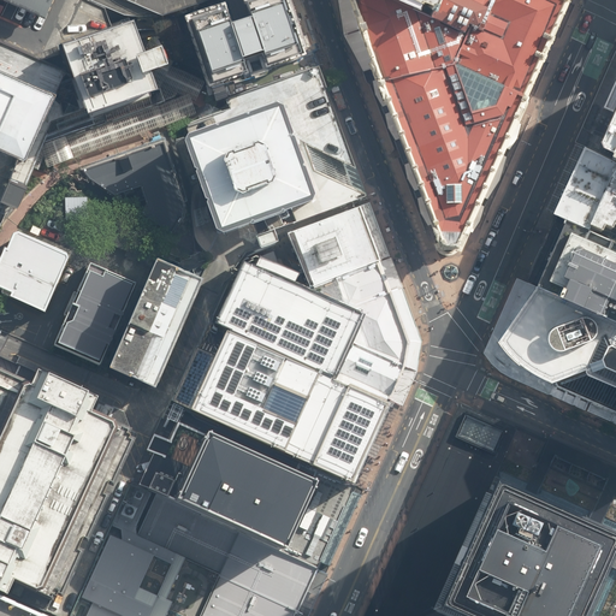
[(23,0),(39,6),(47,10),(51,0),(23,0)]
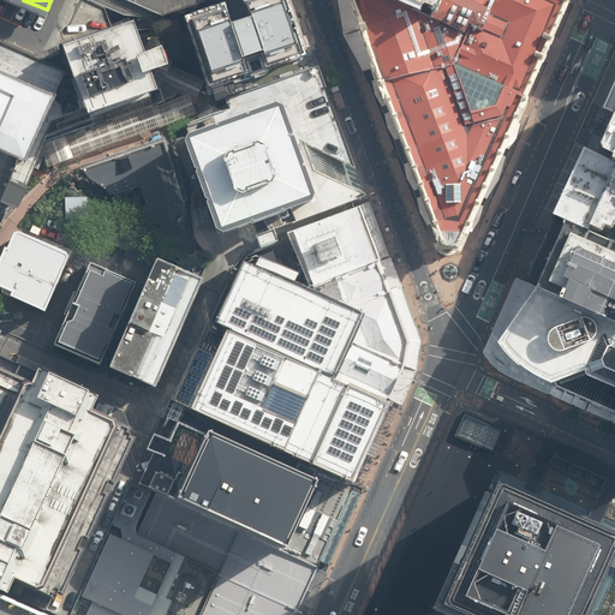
[(214,0),(153,0),(159,18),(214,0)]
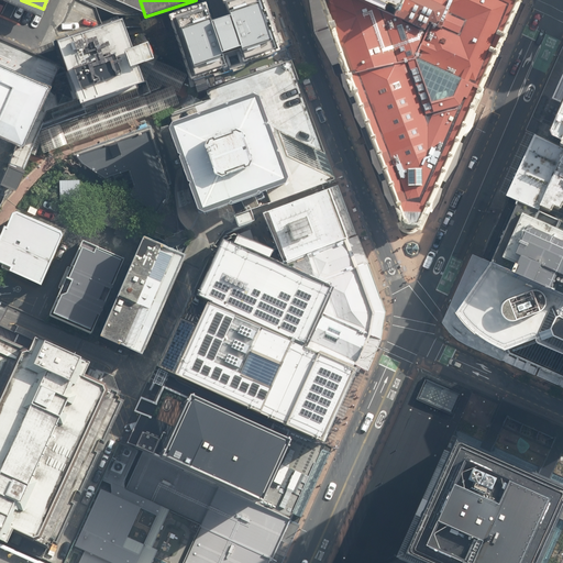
[(284,55),(265,0),(217,0),(200,6),(172,15),(195,85),(282,56),(284,55)]
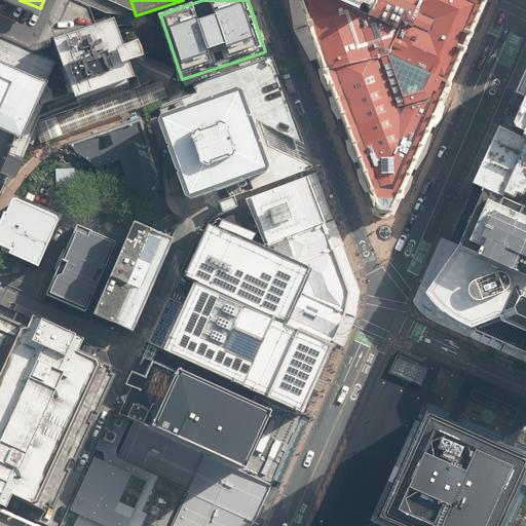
[(377,0),(371,14),(338,0),(288,0),(294,31),(310,61),(313,71),(318,70),(321,80),(327,91),(329,98),(331,109),(337,120),(345,141),(348,153),(353,163),(357,170),(359,181),(365,192),(366,192),(367,191),(369,196),(375,211),(376,211),(377,213),(379,212),(383,214),(386,215),(390,214),(392,212),(395,213),(396,211),(398,212),(404,197),(406,193),(408,193),(415,184),(418,172),(421,165),(431,149),(437,129),(441,122),(446,113),(449,101),(447,100),(455,83),(452,83),(464,55),(465,52),(471,42),(476,31),(488,0),(377,0)]
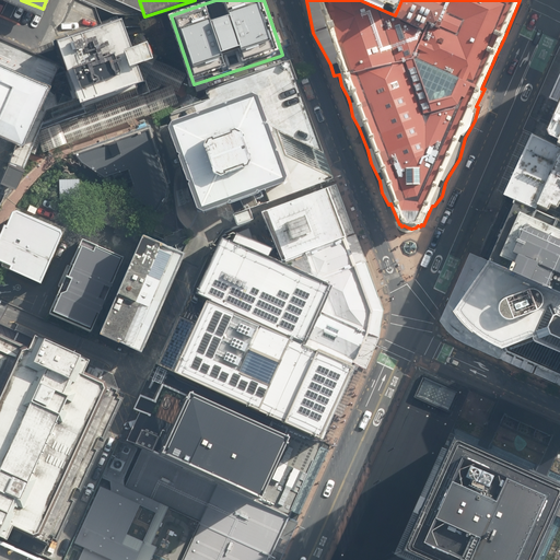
[(360,0),(395,15),(401,0),(360,0)]
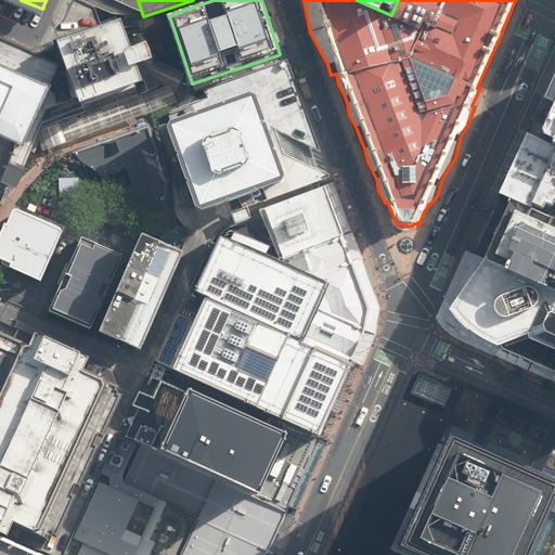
[(121,17),(54,41),(63,65),(78,107),(146,84),(143,74),(140,64),(153,59),(146,40),(131,46),(121,17)]
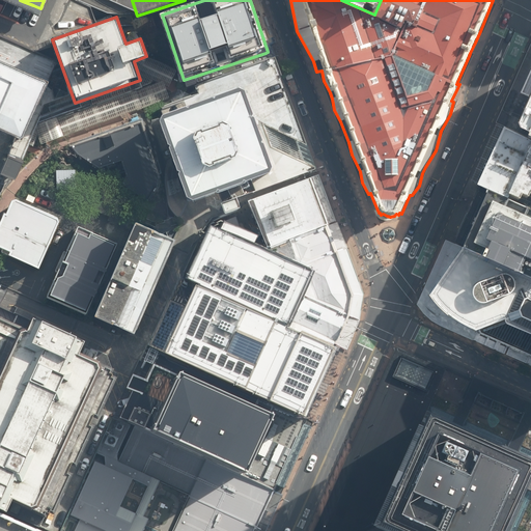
[(60,62),(0,35),(0,176),(2,172),(15,178),(28,148),(39,123),(45,121),(143,89),(141,82),(140,80),(75,103),(60,62)]
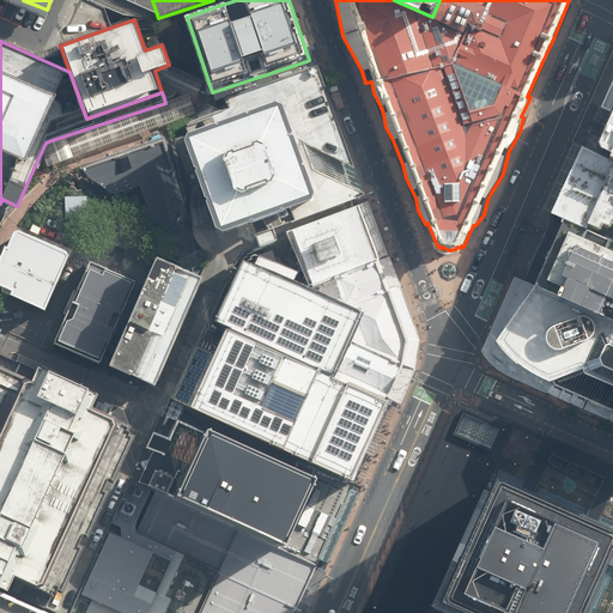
[(258,222),(256,224),(260,235),(365,195),(360,181),(356,165),(351,163),(319,65),(225,98),(229,107),(218,111),(186,125),(190,138),(193,134),(220,123),(223,125),(224,122),(234,119),(252,113),(253,114),(254,111),(281,103),(290,105),(299,133),(298,135),(301,137),(307,155),(310,163),(309,167),(311,168),(321,194),(319,201),(291,212),(289,211),(287,213),(260,223),(258,222)]
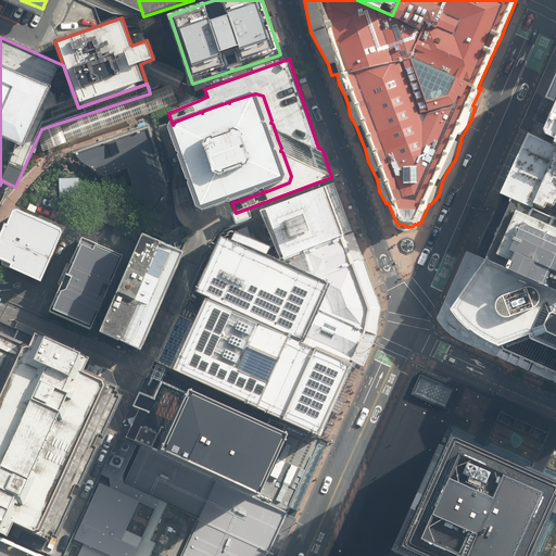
[(555,140),(555,64),(530,129),(555,140)]
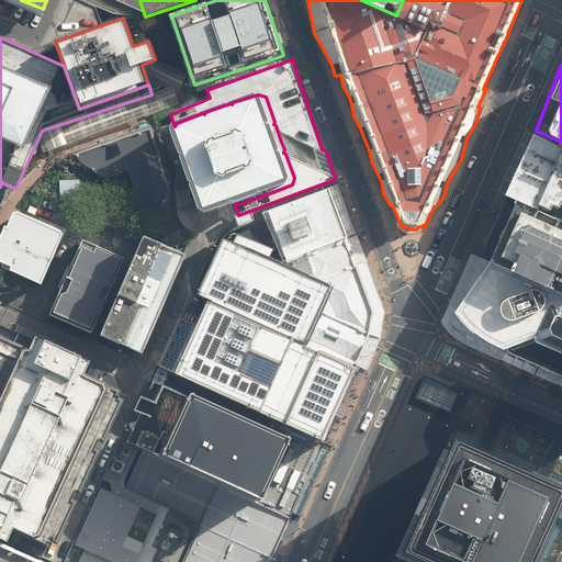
[(266,97),(258,94),(233,102),(232,104),(231,103),(214,109),(205,112),(204,114),(202,113),(177,123),(175,126),(172,130),(182,155),(184,156),(183,158),(192,183),(194,183),(193,186),(203,212),(209,214),(235,205),(236,203),(238,204),(263,195),(265,193),(267,194),(292,184),(294,178),(285,154),(283,153),(284,149),(281,142),(276,125),(273,124),(274,122),(266,97)]
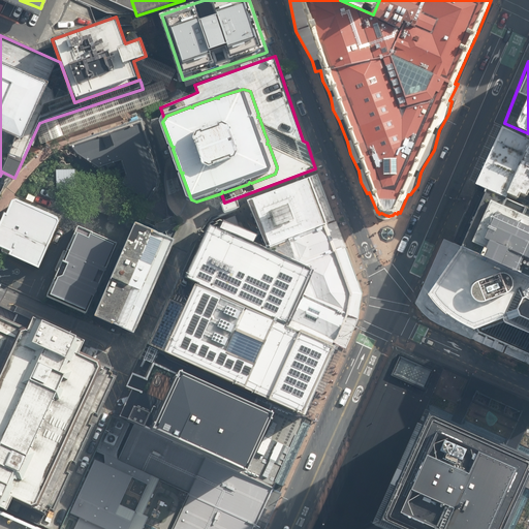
[(139,123),(69,146),(74,153),(97,167),(120,159),(130,187),(148,199),(159,185),(157,173),(139,123)]
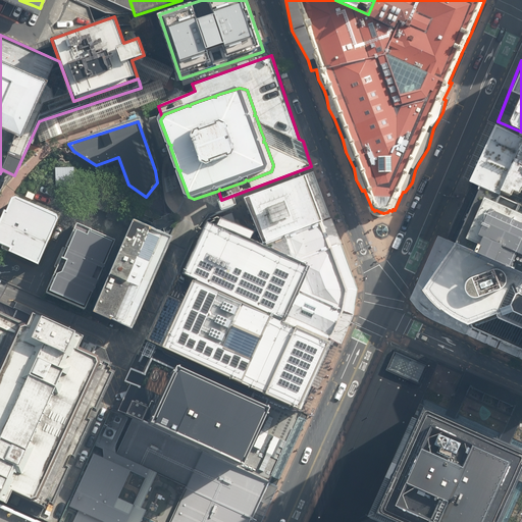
[(521,132),(498,121),(470,180),(521,203),(521,132)]
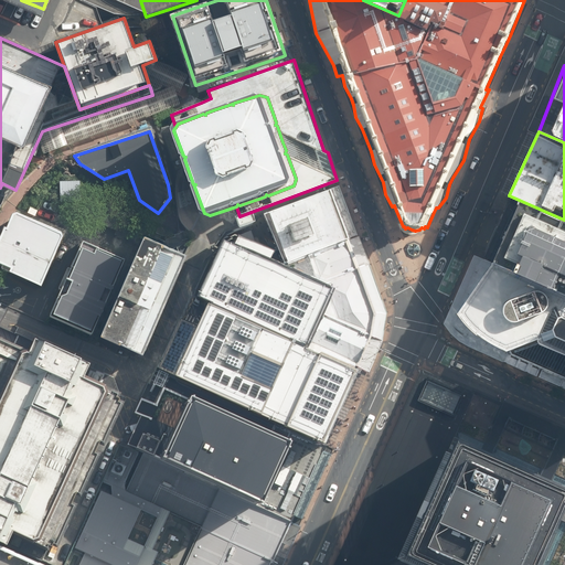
[(59,182),(60,196),(71,195),(81,195),(80,181),(59,182)]
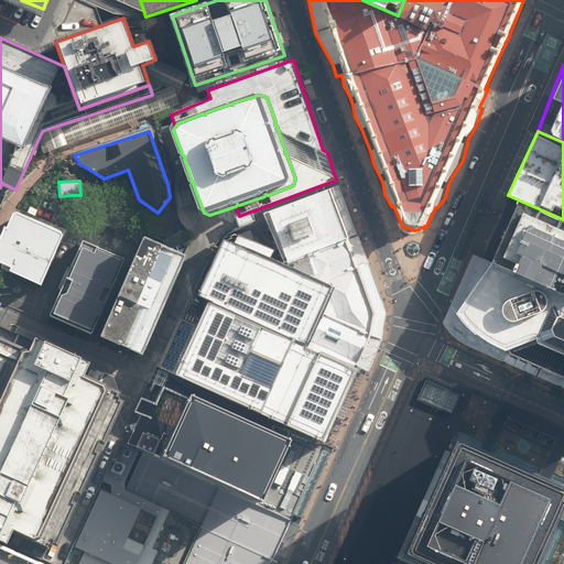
[(349,240),(331,188),(264,214),(284,263),(349,240)]
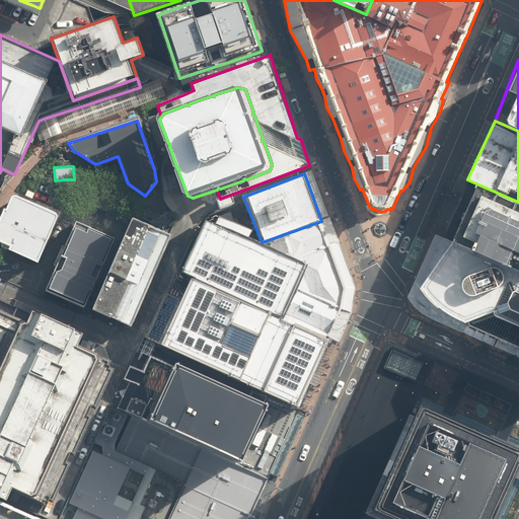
[(518,202),(476,184),(452,242),(518,270),(518,202)]
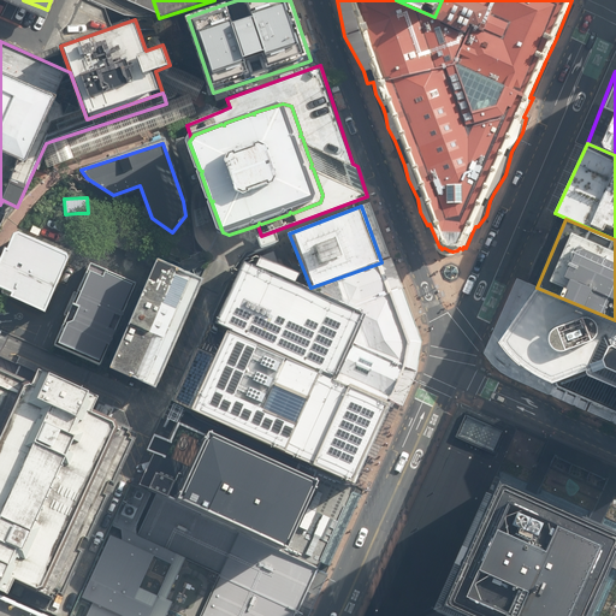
[(19,231),(15,232),(9,248),(6,247),(0,259),(0,284),(3,286),(3,288),(3,289),(3,290),(4,291),(47,311),(70,256),(69,252),(19,231)]
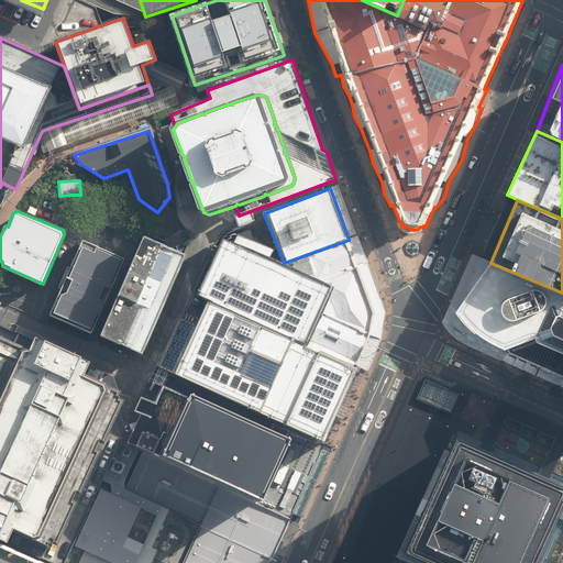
[(238,231),(233,240),(271,256),(274,247),(238,231)]
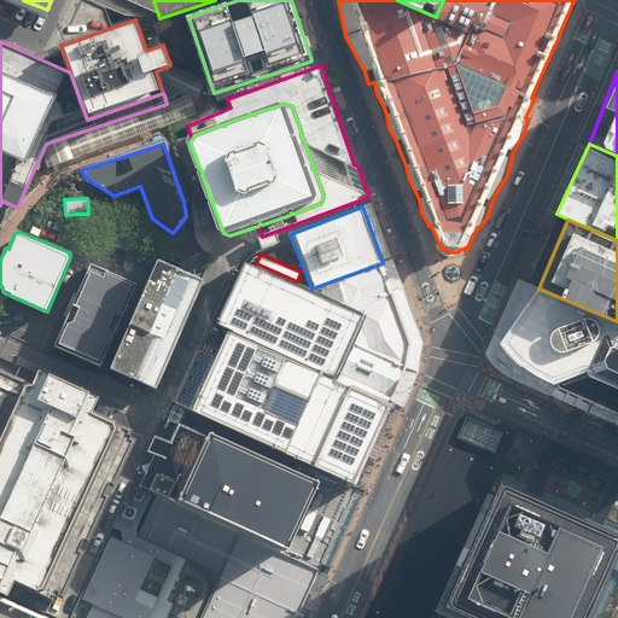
[(299,464),(355,488),(394,402),(334,374),(350,340),(363,312),(353,307),(312,289),(297,281),(256,263),(244,257),(215,321),(226,326),(186,412),(299,464)]
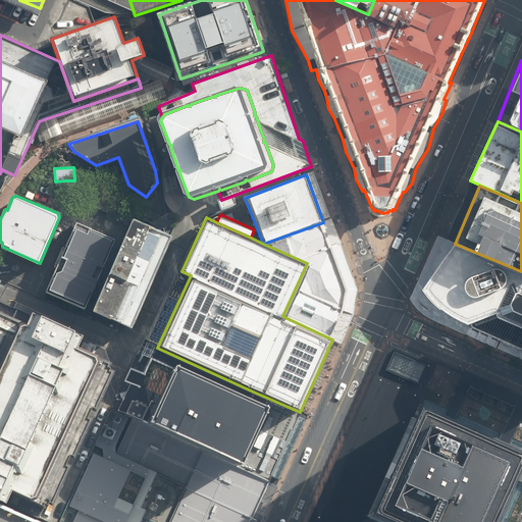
[(121,240),(75,218),(72,220),(40,294),(90,316),(122,243),(121,240)]
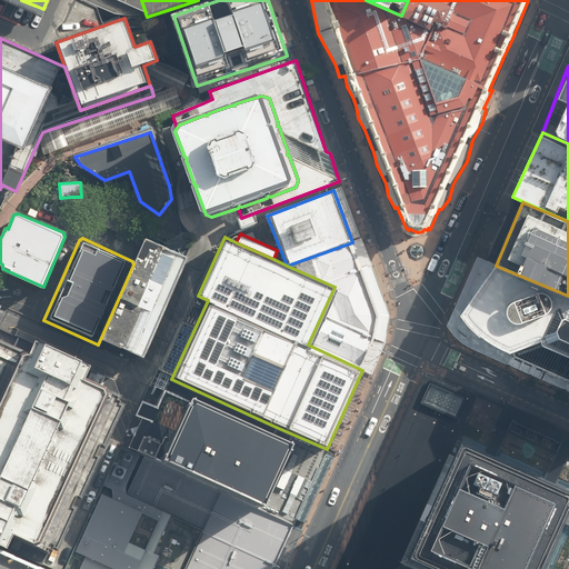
[(192,260),(148,240),(102,341),(147,361),(192,260)]
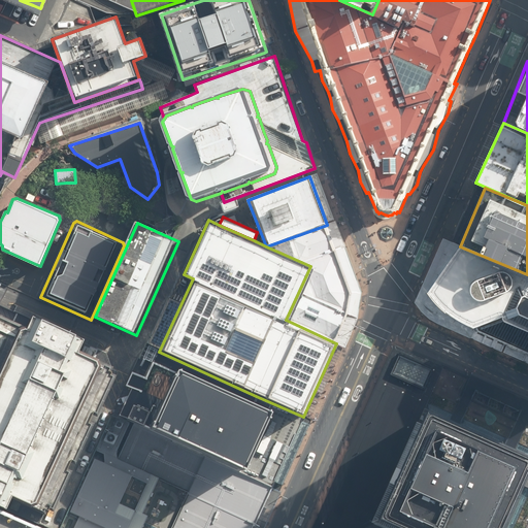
[(301,262),(337,249),(327,225),(266,246),(301,262)]
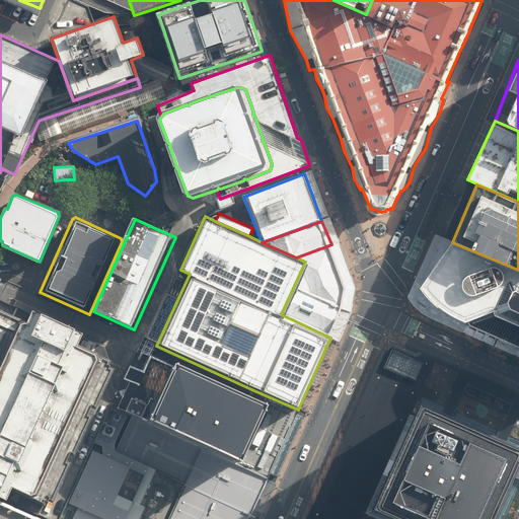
[(518,270),(452,242),(440,237),(410,301),(518,349),(518,270)]
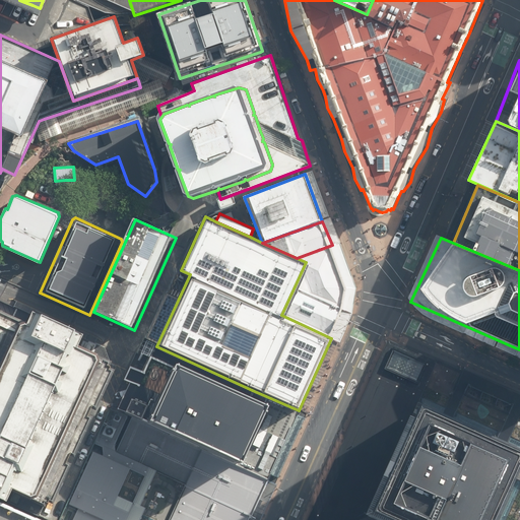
[(295,286),(344,309),(348,289),(332,245),(297,258),(306,262),(295,286)]
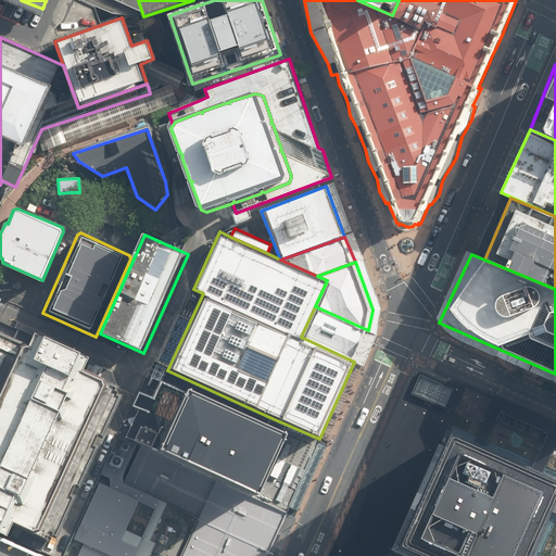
[(368,330),(315,306),(301,337),(354,362),(368,330)]
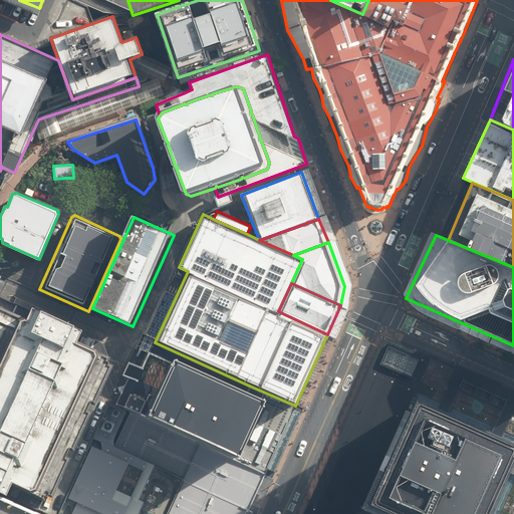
[(13,313),(0,307),(0,491),(4,494),(7,487),(10,483),(33,494),(50,500),(114,359),(107,356),(101,339),(82,331),(28,306),(18,301),(15,308),(13,313)]
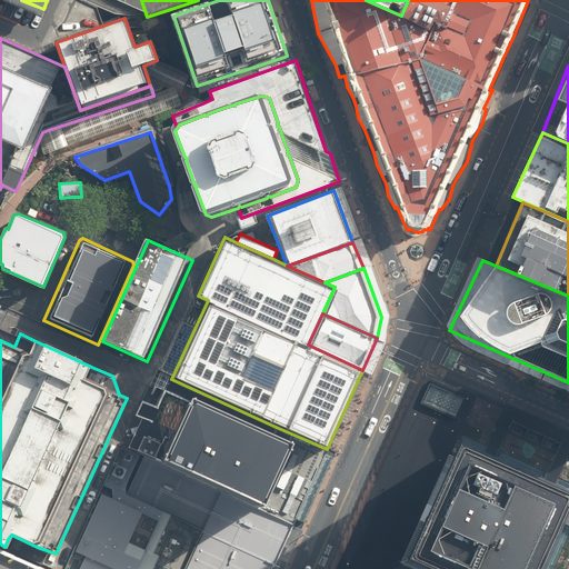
[(337,568),(568,568),(568,432),(478,393),(423,370),(418,385),(337,568)]
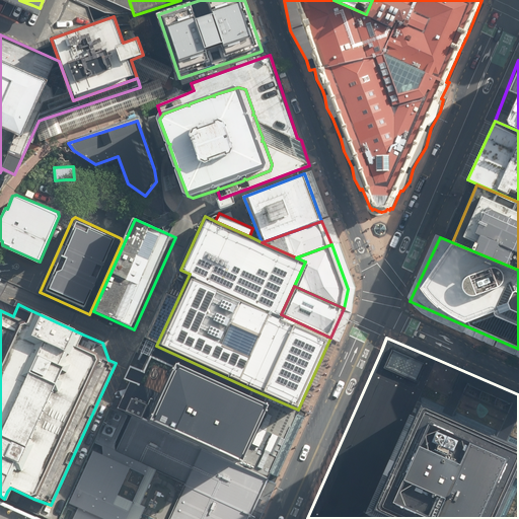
[(246,400),(251,389),(156,346),(147,342),(142,354),(167,366),(246,400)]
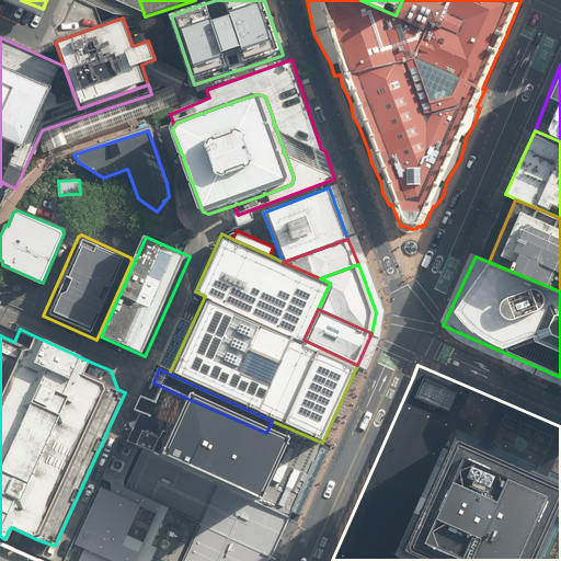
[(181,396),(153,382),(145,400),(140,398),(138,404),(135,411),(139,413),(126,441),(134,445),(133,447),(141,451),(153,457),(181,396)]
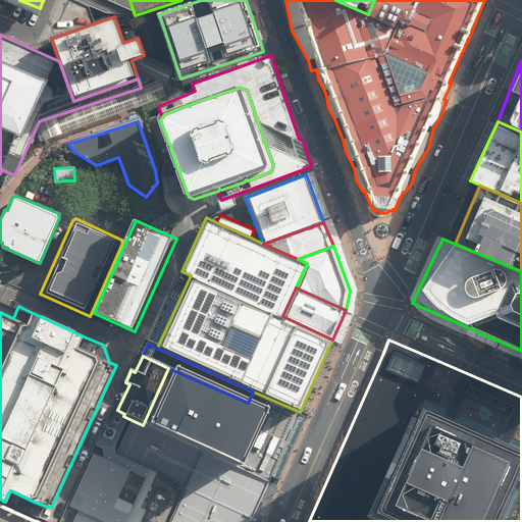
[(260,409),(248,403),(168,368),(143,425),(233,466),(260,409)]
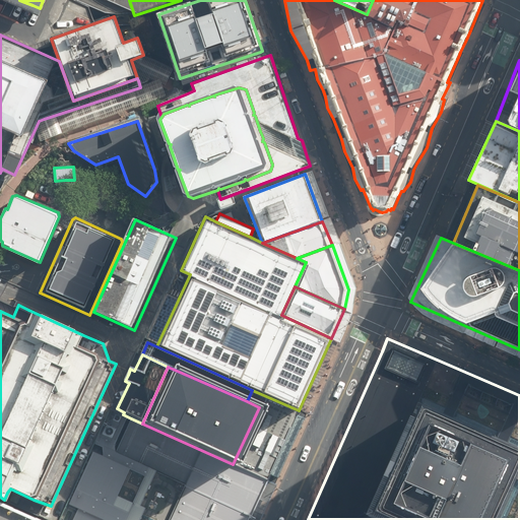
[(297,415),(299,410),(252,390),(247,401),(259,407),(233,464),(267,479),(269,474),(277,478),(304,418),(297,415)]
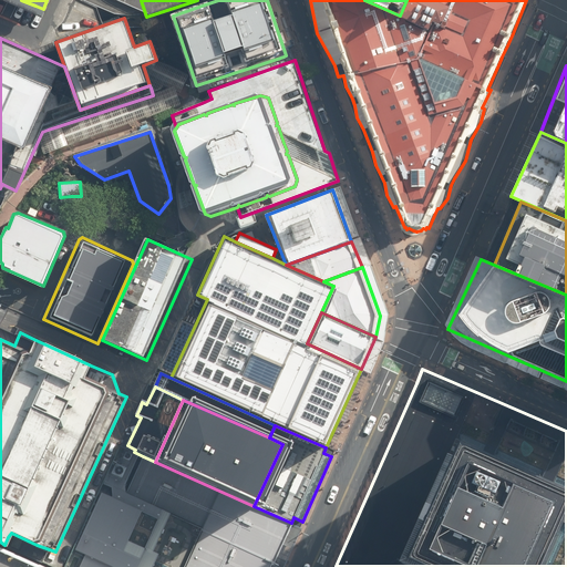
[(274,566),(294,525),(291,523),(254,506),(155,462),(143,456),(125,494),(161,511),(169,515),(202,531),(185,566),(274,566)]
